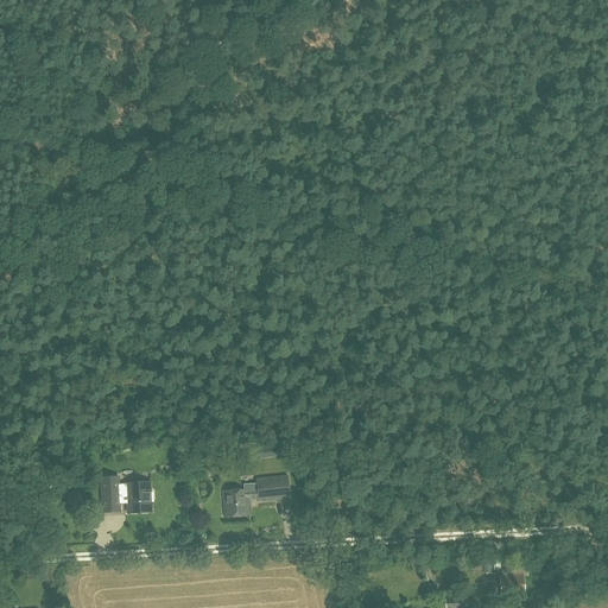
[(184,442),(172,443),(173,463),(185,464),(184,442)]
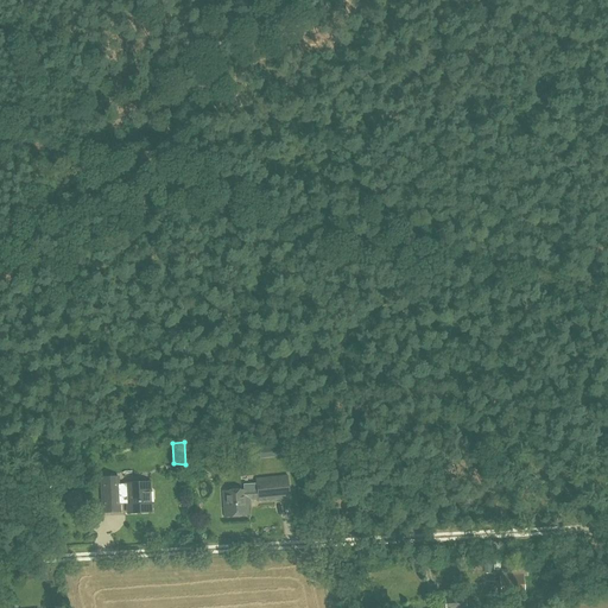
[(152,513),(151,481),(119,482),(119,475),(100,475),(101,513),(120,512),(120,505),(126,505),(126,514),(152,513)]
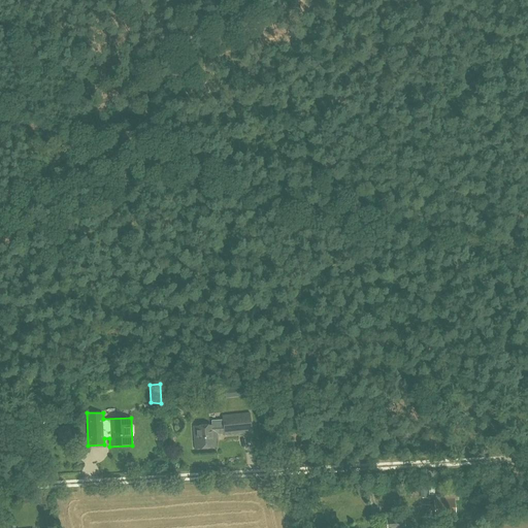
[(219,439),(218,433),(224,433),(224,435),(252,433),(249,414),(223,417),(224,426),(213,426),(193,427),(195,450),(216,448),(215,440),(219,439)]
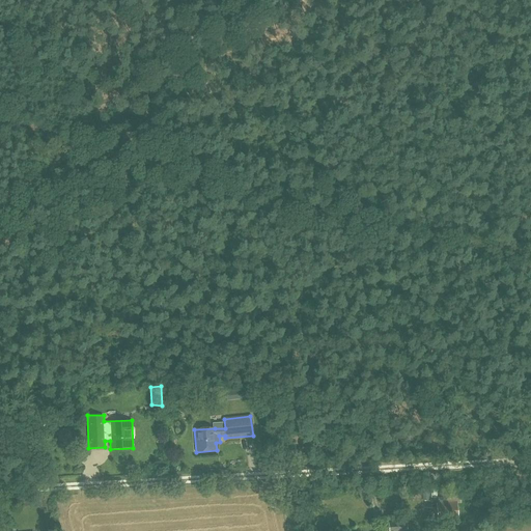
[(58,432),(58,435),(58,438),(60,440),(61,441),(64,442),(67,441),(70,440),(71,438),(72,435),(71,432),(70,430),(66,428),(64,428),(62,428),(60,430),(58,432)]
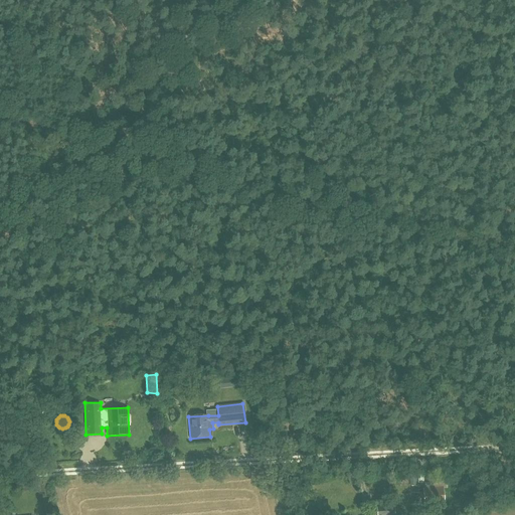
[(422,483),(424,506),(445,505),(444,489),(448,489),(447,481),(424,483),(422,483)]
